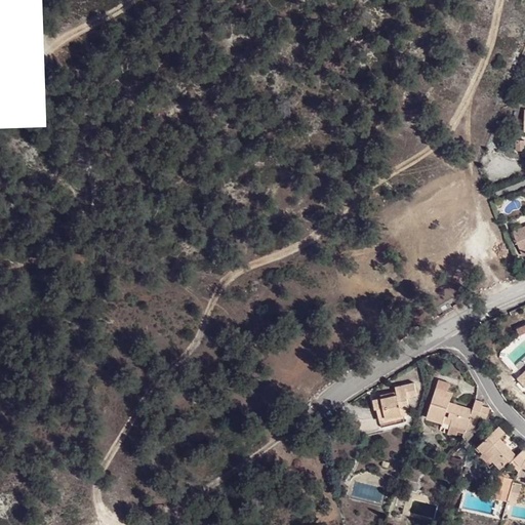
[(524,223),(509,230),(518,252),(524,250),(524,223)]
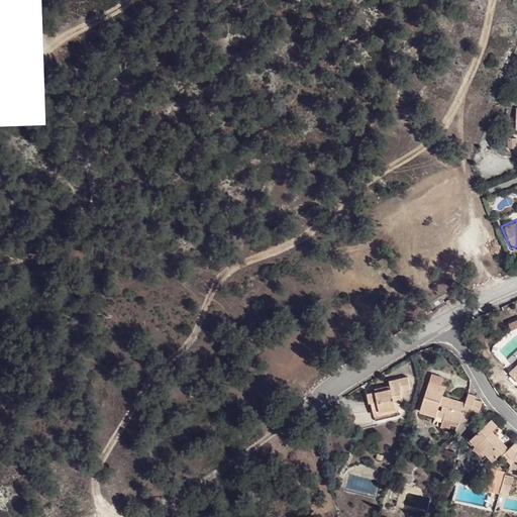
[(471,410),(479,412),(482,402),(475,400),(476,396),(469,394),(466,403),(442,396),(445,387),(440,385),(442,377),(432,374),(420,411),(435,415),(433,424),(447,428),(448,424),(457,427),(459,422),(467,424),(471,410)]
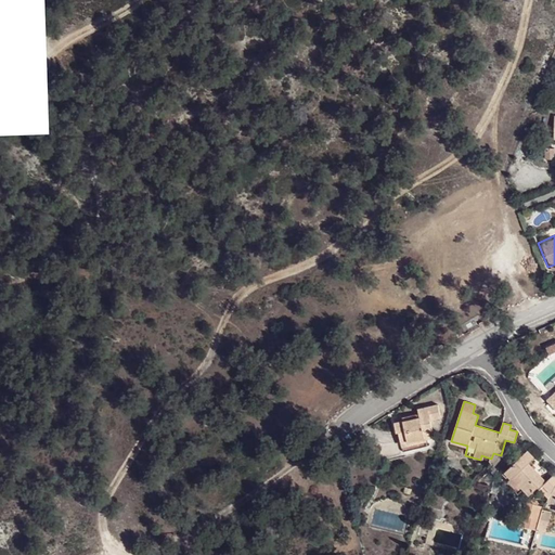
[(400,444),(417,440),(415,434),(420,433),(418,427),(422,427),(424,439),(425,440),(434,437),(430,422),(440,418),(438,404),(417,410),(420,417),(394,424),(396,433),(398,433),(400,444)]
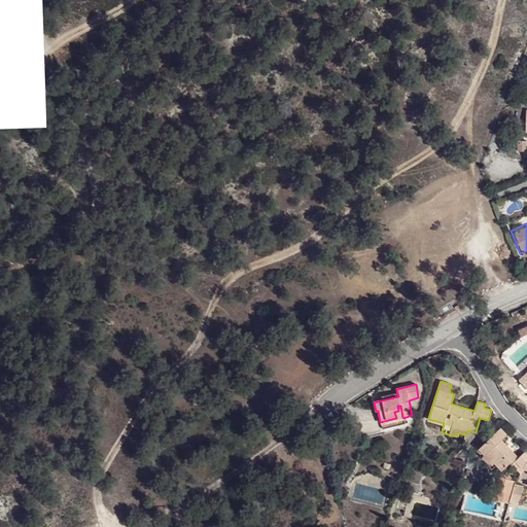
[(520,472),(526,461),(526,452),(526,451),(518,457),(501,440),(506,434),(500,427),(479,448),(486,456),(484,457),(489,464),(493,461),(501,470),(510,463),(520,472)]
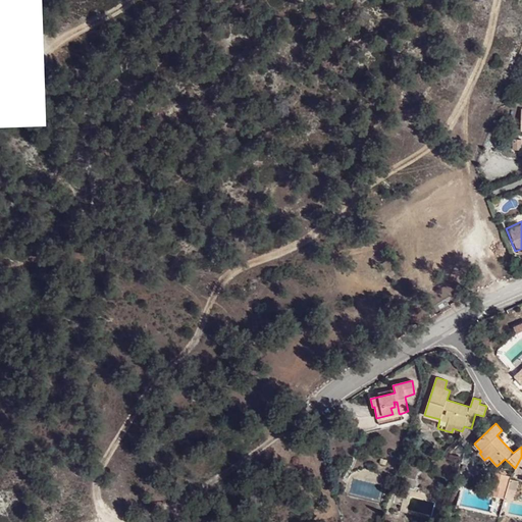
[(472,446),(479,453),(481,452),(474,444),(472,446)]
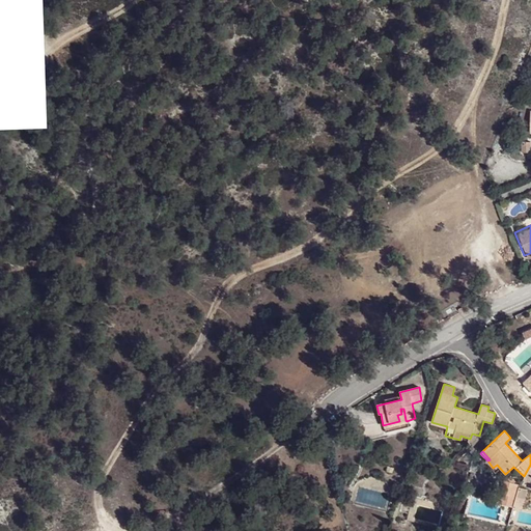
[(530,465),(524,476),(522,479),(530,482),(530,465)]
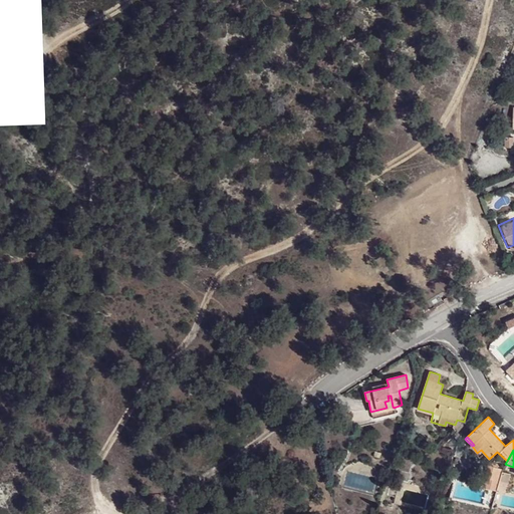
[(498,482),(501,470),(495,468),(497,466),(492,462),(488,467),(484,478),(498,482)]
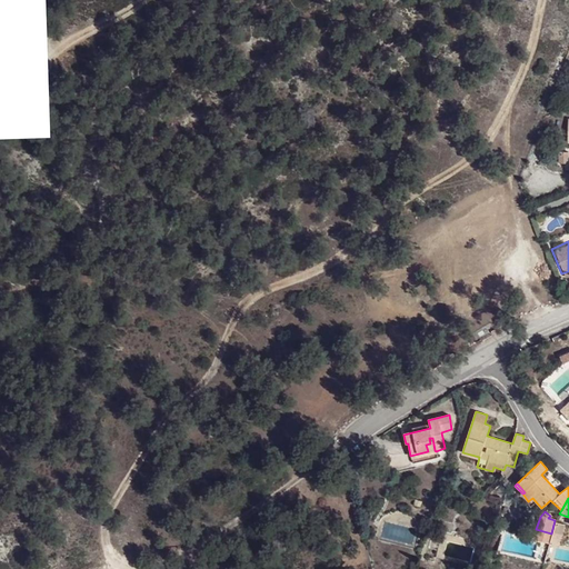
[(568,528),(557,522),(550,542),(568,548),(568,528)]
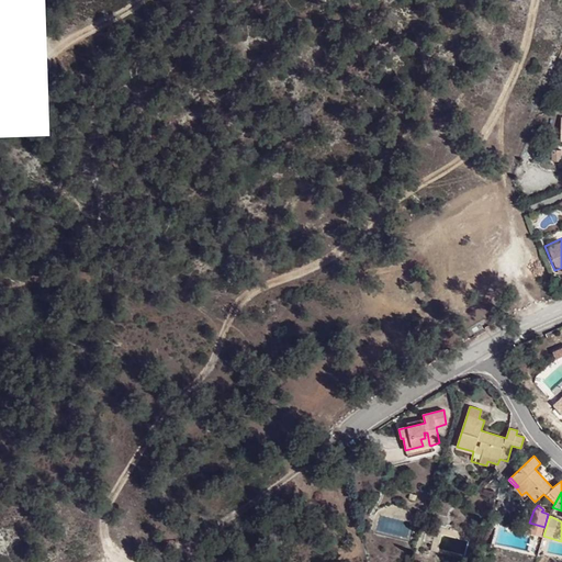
[(526,532),(541,537),(544,527),(529,523),(526,532)]
